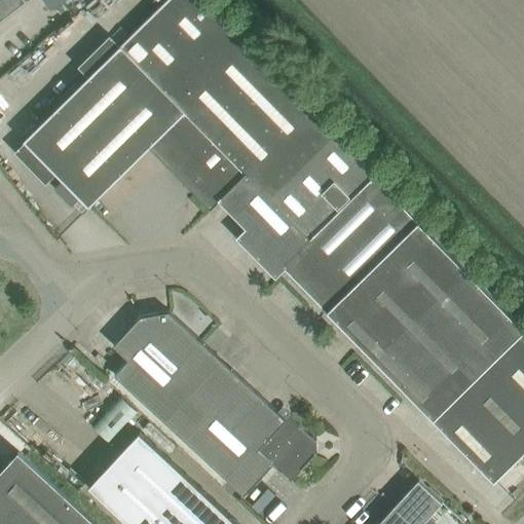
[(27,0),(0,0),(0,21),(25,2),(27,0)]
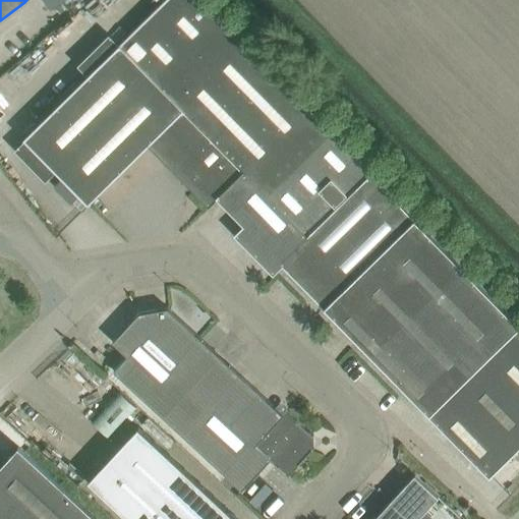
[(195,0),(166,0),(23,140),(24,141),(55,173),(87,205),(149,143),(209,204),(205,208),(207,210),(218,198),(227,190),(252,217),(232,236),(272,276),(281,267),(427,416),(488,476),(518,446),(518,329),(414,222),(195,0)]
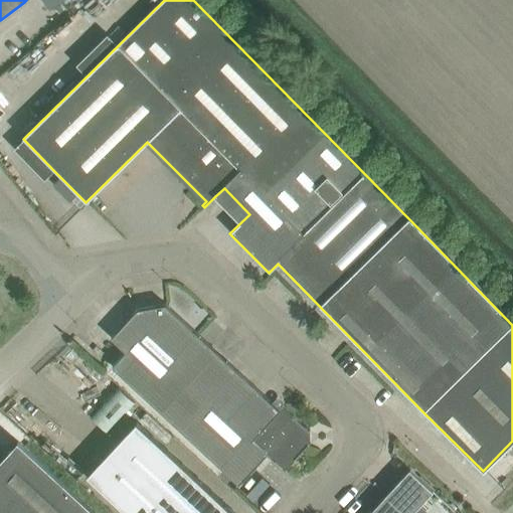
[(39,0),(49,11),(63,0),(39,0)]
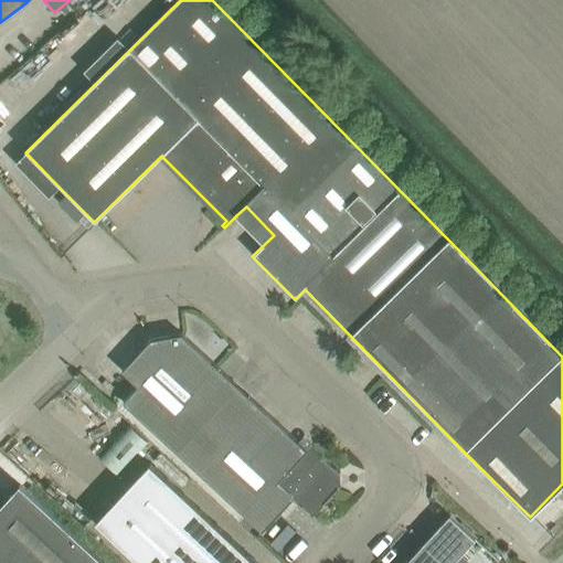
[(308,448),(305,452),(180,337),(149,341),(120,373),(135,389),(121,404),(261,533),(291,500),(310,519),(337,490),(335,487),(338,485),(338,480),(333,477),(336,475),(308,448)]
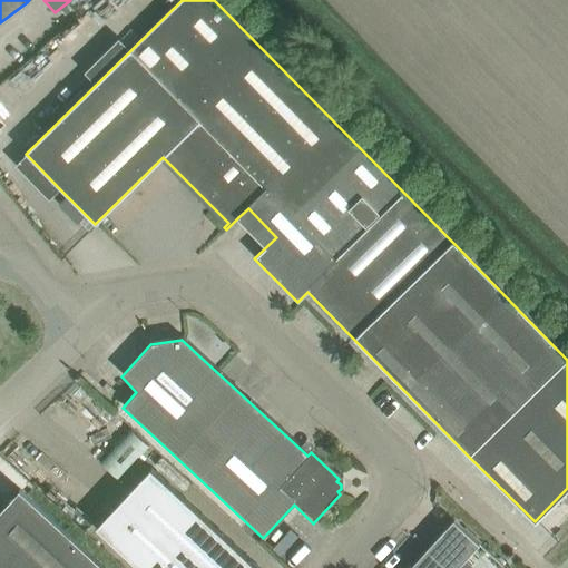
[(129,431),(98,464),(118,482),(148,449),(129,431)]
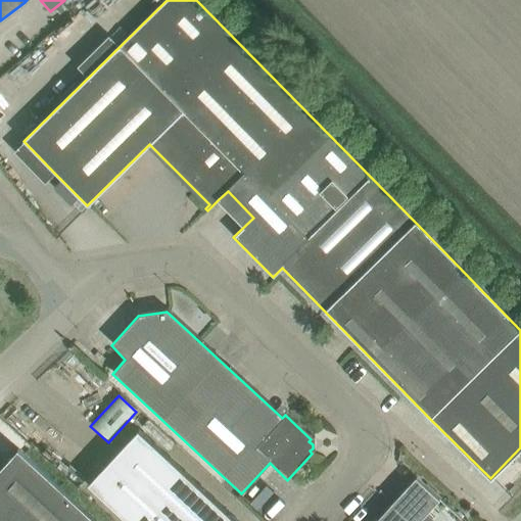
[(234,520),(137,430),(86,485),(124,520),(234,520)]
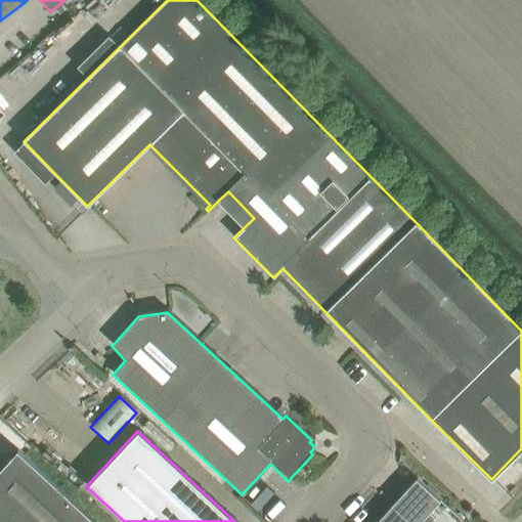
[(92,521),(16,451),(0,470),(0,521),(92,521)]
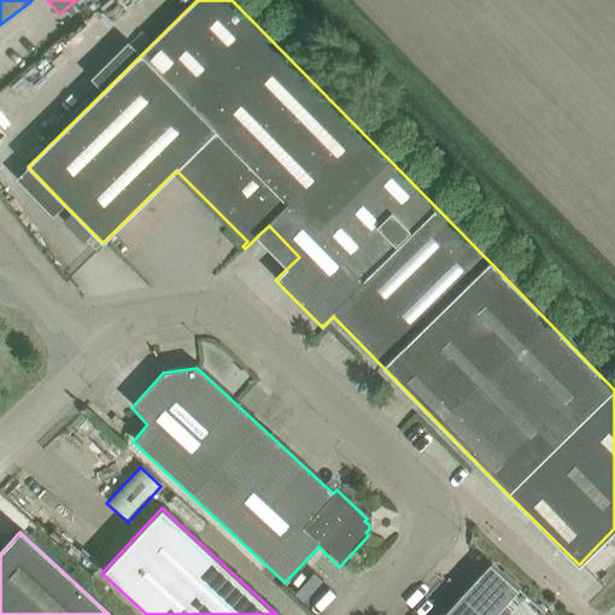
[(488,566),(460,597),(479,614),(509,614),(502,608),(517,591),(488,566)]
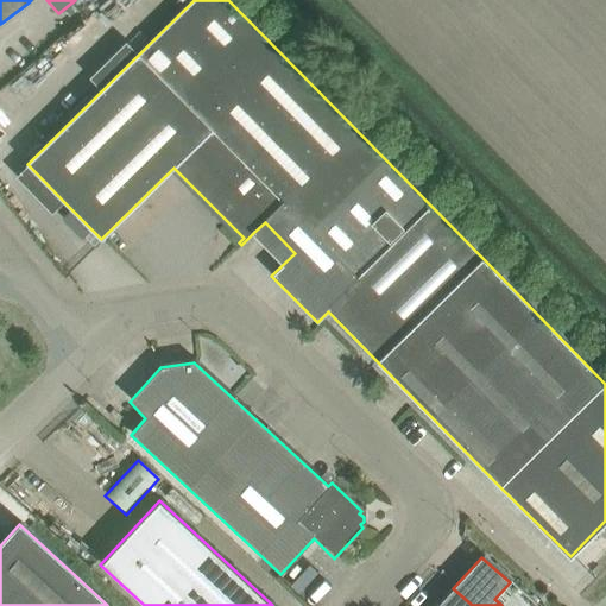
[(472,605),(453,588),(436,605),(472,605)]
